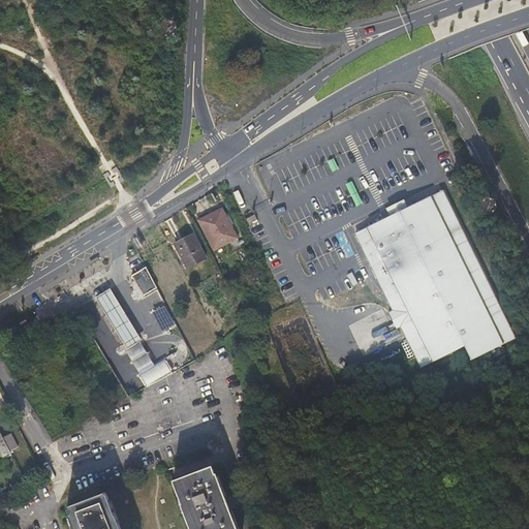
[(390,216),(354,232),(393,311),(390,313),(397,328),(400,325),(422,370),(465,348),(471,361),(516,339),(443,190),(408,208),(404,199),(385,209),(390,216)]
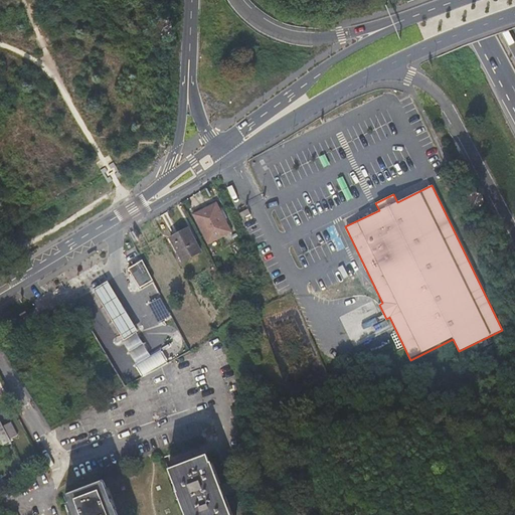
[(193,213),(198,224),(203,234),(209,232),(212,238),(227,231),(214,203),(193,213)]
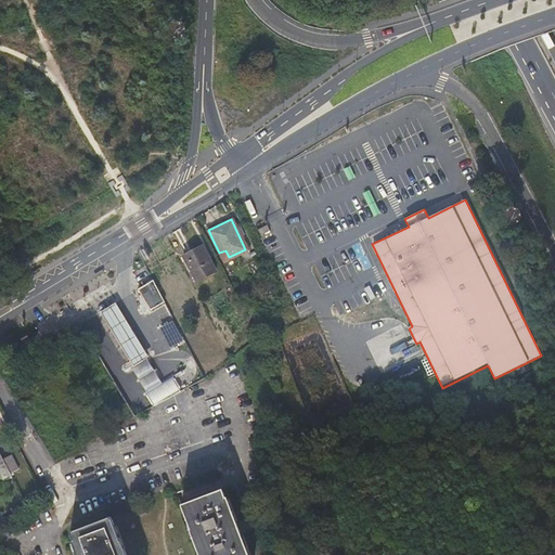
[(268,226),(258,230),(261,235),(270,231),(268,226)]
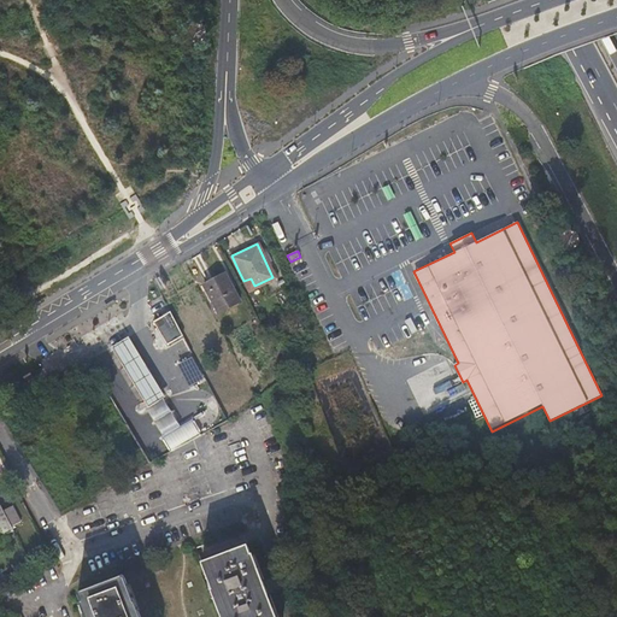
[(217,312),(227,307),(238,301),(224,272),(203,283),(217,312)]
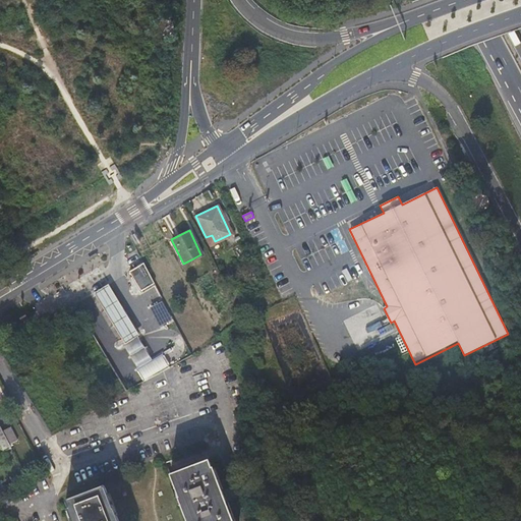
[(209,244),(215,241),(212,235),(206,237),(209,244)]
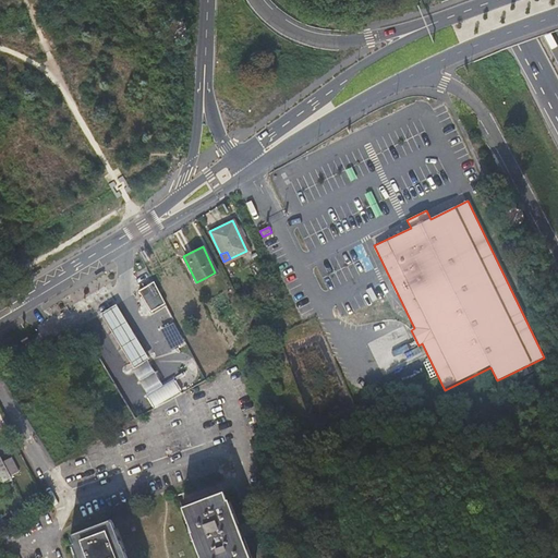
[(165,303),(153,282),(138,290),(150,312),(165,303)]
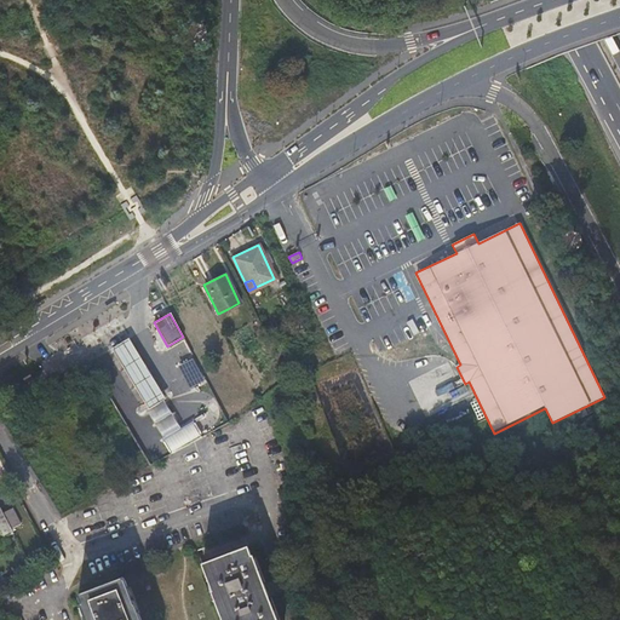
[(131,343),(113,354),(115,357),(149,408),(162,400),(165,399),(135,348),(131,343)]
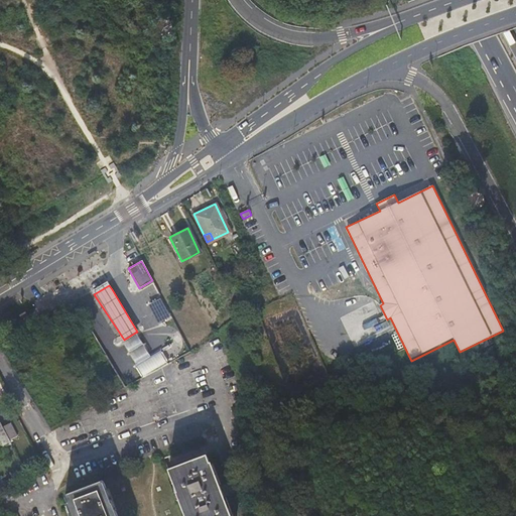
[(160,323),(171,316),(161,297),(150,303),(160,323)]
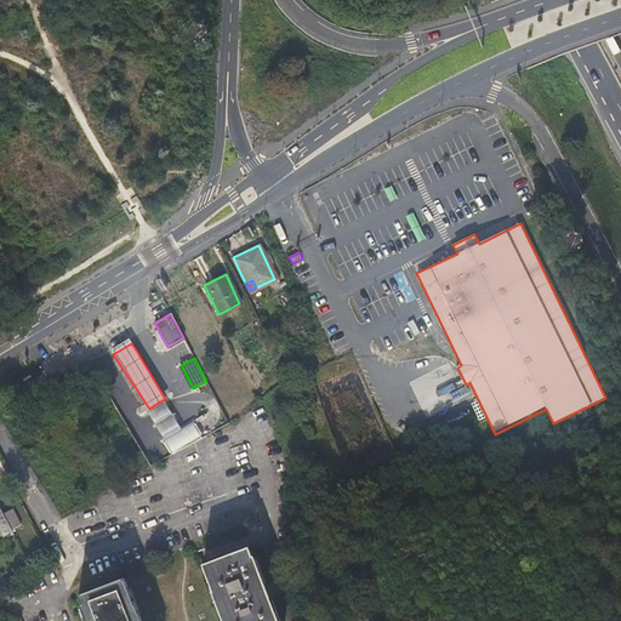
[(149,409),(147,411),(154,422),(163,434),(165,439),(182,429),(178,425),(170,411),(163,400),(149,409)]
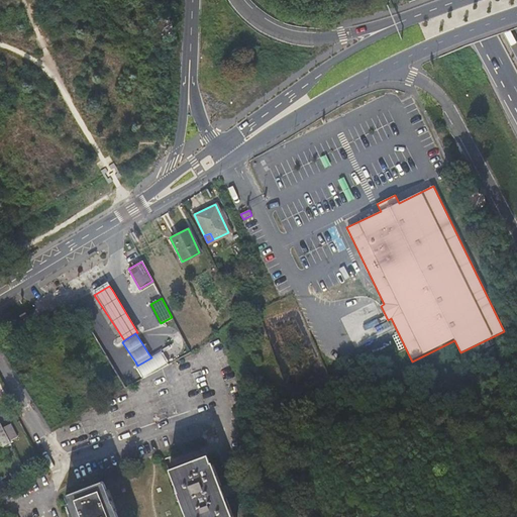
[(143,379),(169,364),(166,359),(161,351),(151,357),(137,366),(136,367),(141,375),(143,379)]
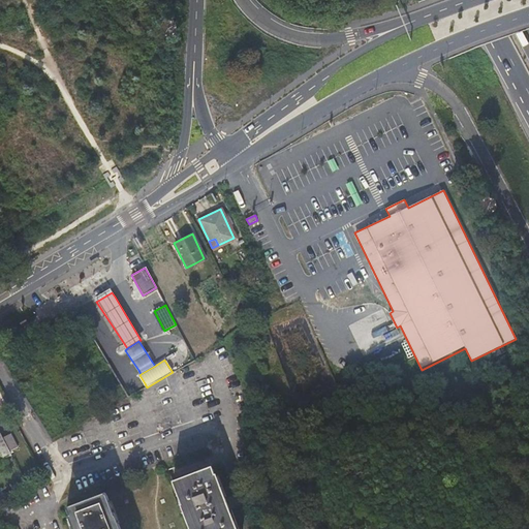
[(238,407),(240,411),(242,415),(252,411),(248,402),(238,407)]
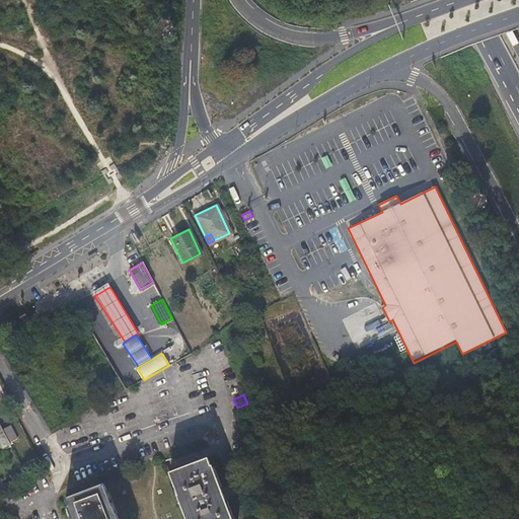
[(0,439),(4,448),(8,446),(12,444),(11,442),(7,436),(4,429),(2,425),(0,426),(0,439)]
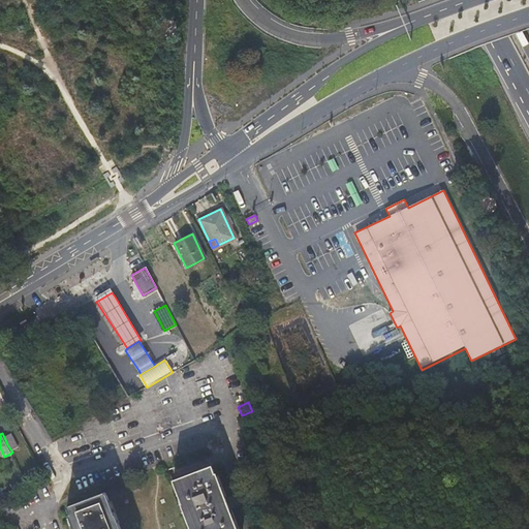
[(4,437),(7,444),(14,440),(11,433),(4,437)]
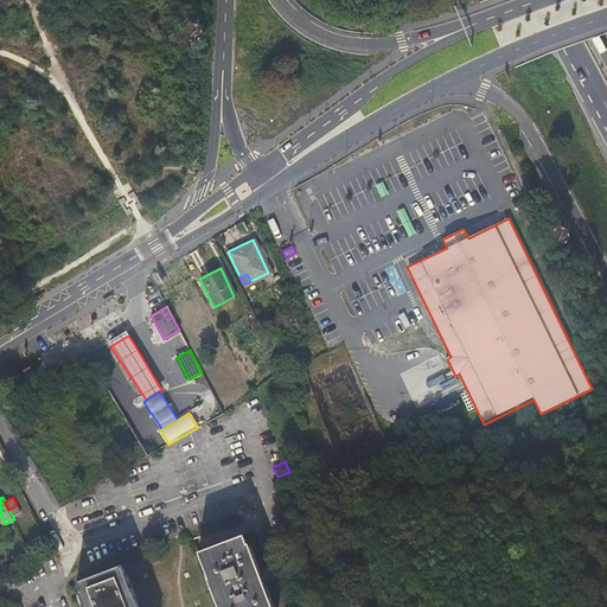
[(17,505),(8,510),(13,517),(21,513),(17,505)]
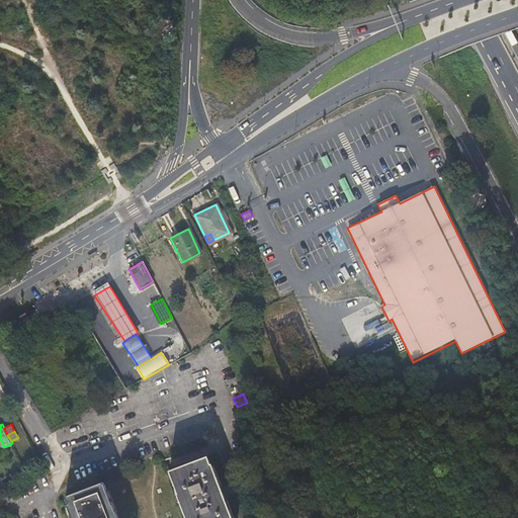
[(207,459),(204,451),(166,467),(174,489),(172,490),(183,517),(184,517),(185,517),(184,517),(231,517),(232,517),(209,459),(207,459)]
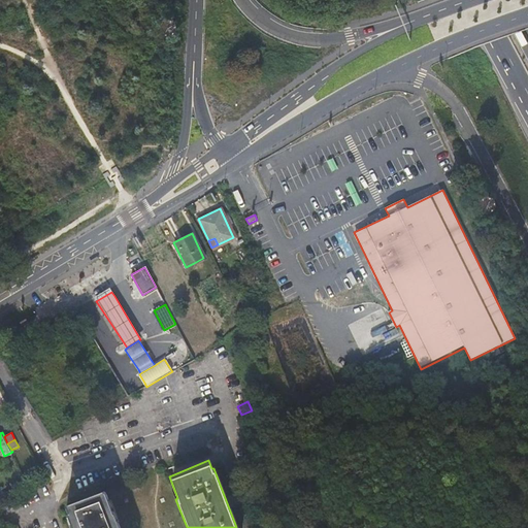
[(105,487),(65,502),(68,512),(66,512),(72,527),(122,527),(116,508),(113,509),(105,487)]
